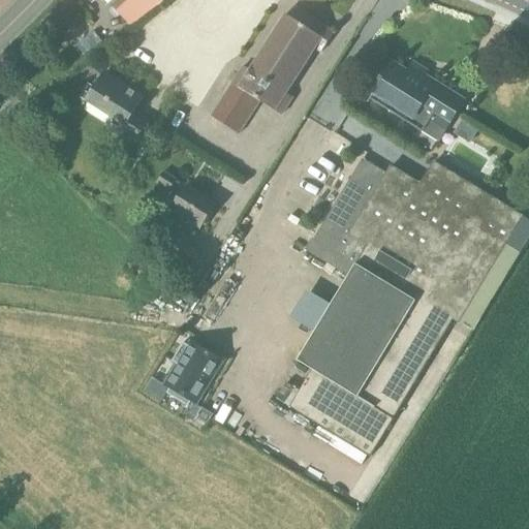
[(332,33),(300,12),(294,21),(285,16),(249,72),(243,68),(212,117),(239,133),(259,100),(281,115),(291,99),(284,95),(314,49),(320,52),(332,33)]
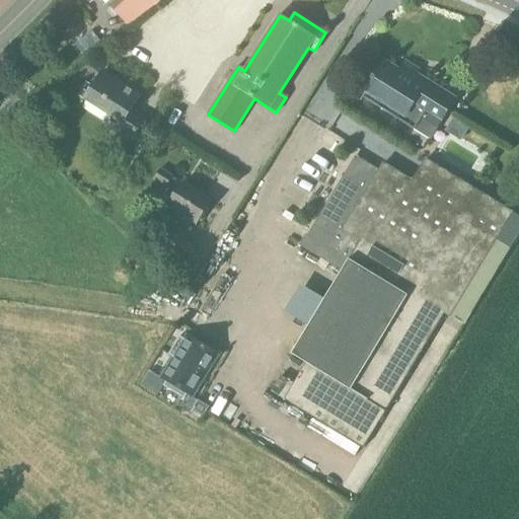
[(397,70),(384,62),(363,96),(414,127),(419,119),(436,129),(454,100),(400,66),(397,70)]
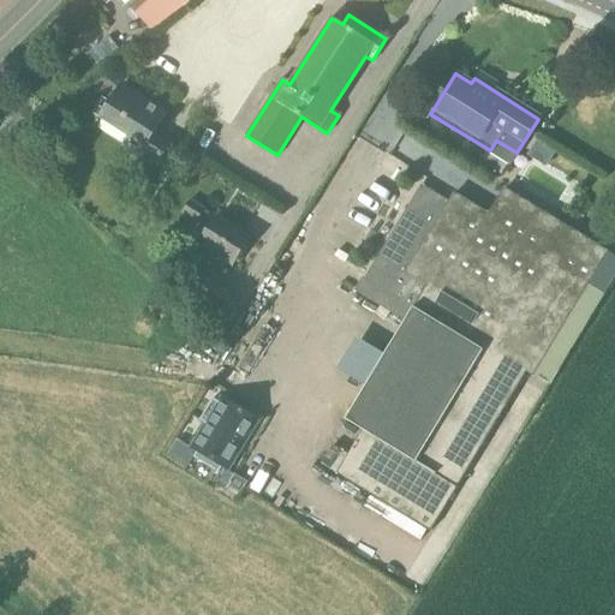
[(154,167),(169,142),(154,132),(165,114),(121,87),(100,119),(129,137),(123,148),(154,167)]
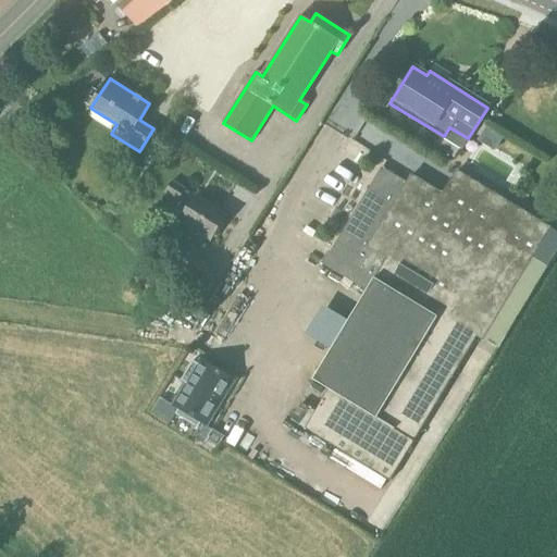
[(503,137),(486,126),(480,137),(496,148),(503,137)]
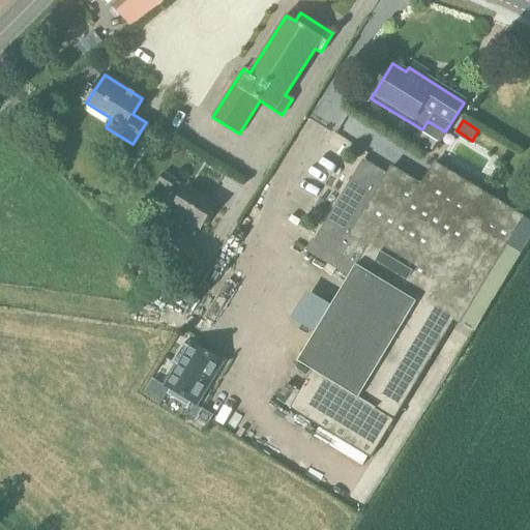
[(386,174),(362,159),(314,240),(313,239),(305,252),(349,278),(298,362),(313,372),(299,392),(286,384),(276,400),(290,408),(371,458),(452,320),(459,324),(523,217),(434,163),(420,184),(390,167),(386,174)]
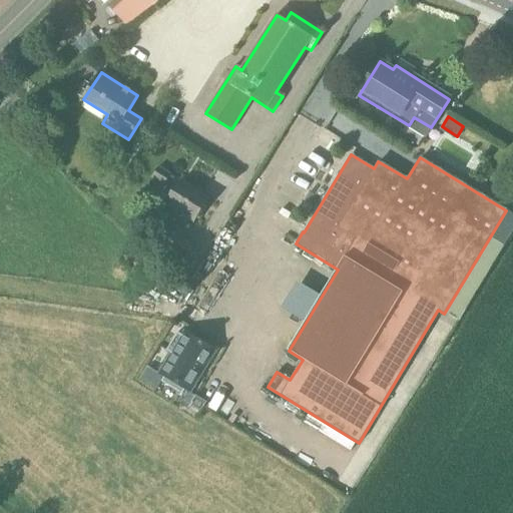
[(180,214),(192,221),(207,199),(170,175),(170,174),(159,166),(151,178),(173,192),(163,207),(179,217),(180,214)]
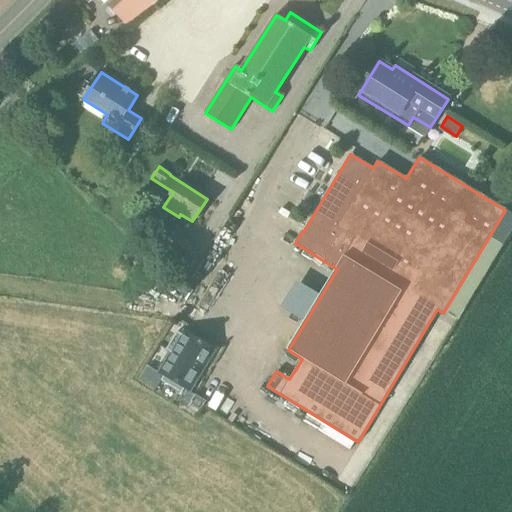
[(184,259),(193,245),(170,231),(161,245),(184,259)]
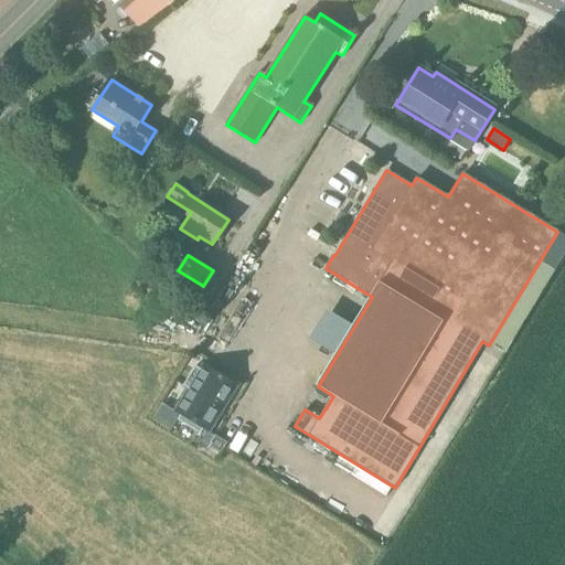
[(194,366),(183,386),(189,390),(176,412),(181,415),(177,422),(200,435),(203,429),(209,433),(236,386),(203,366),(201,370),(194,366)]
